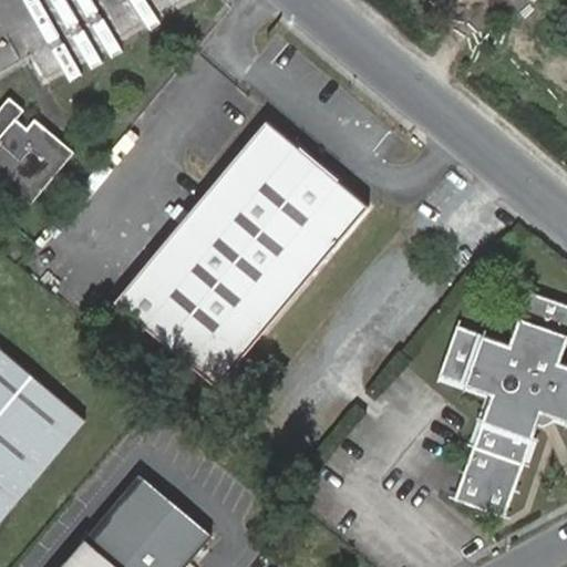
[(34,135),(26,129),(17,121),(24,111),(10,98),(0,109),(0,177),(32,204),(75,152),(42,125),(34,135)]
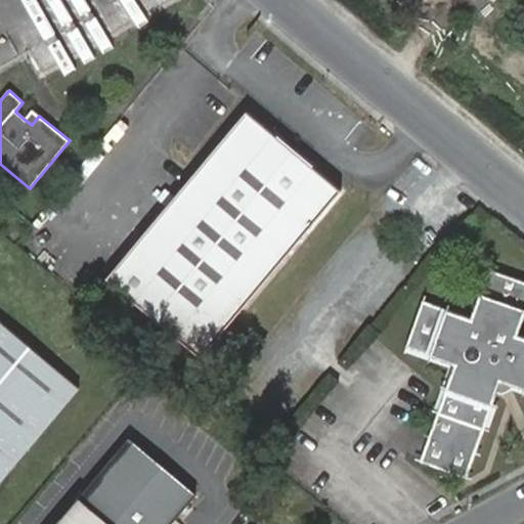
[(33,110),(24,119),(32,125),(39,116),(33,110)]
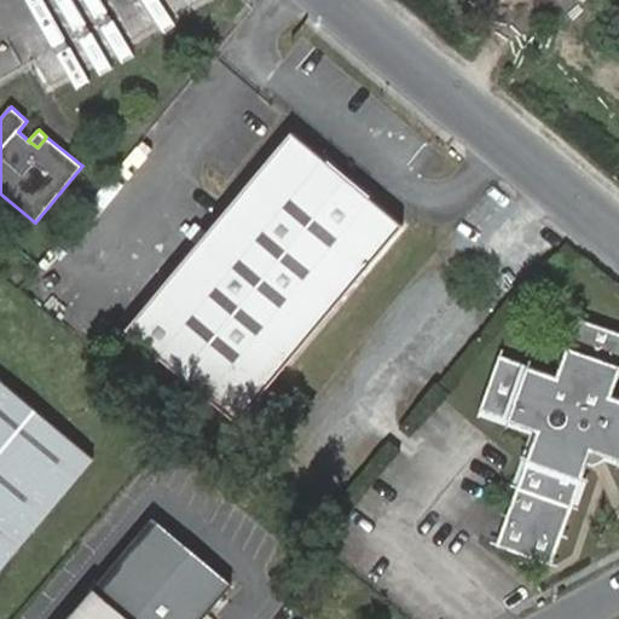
[(238,422),(404,225),(372,198),(366,204),(318,165),(323,158),(291,131),(127,329),(238,422)]
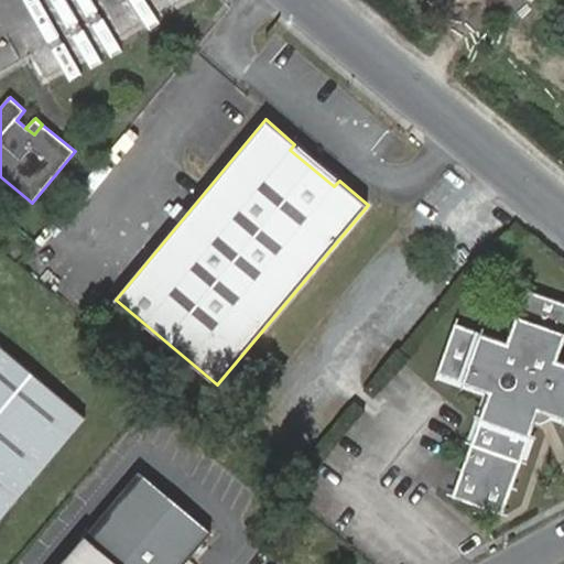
[(456,322),(437,372),(464,382),(490,391),(481,418),(478,425),(472,444),(522,462),(531,435),(540,410),(563,418),(563,361),(557,359),(563,340),(563,301),(527,289),(518,316),(508,342),(481,333),(456,322)]
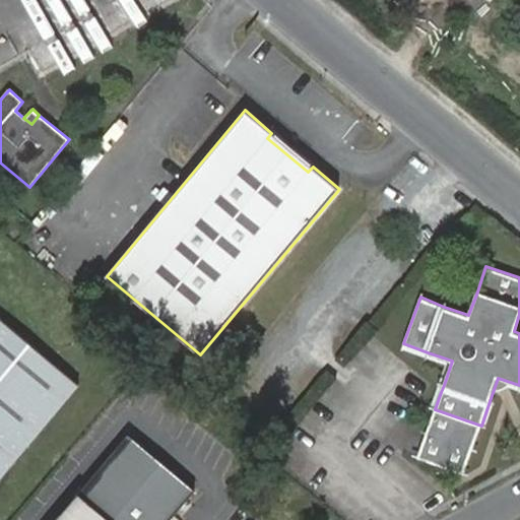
[(0,318),(0,477),(78,384),(0,318)]
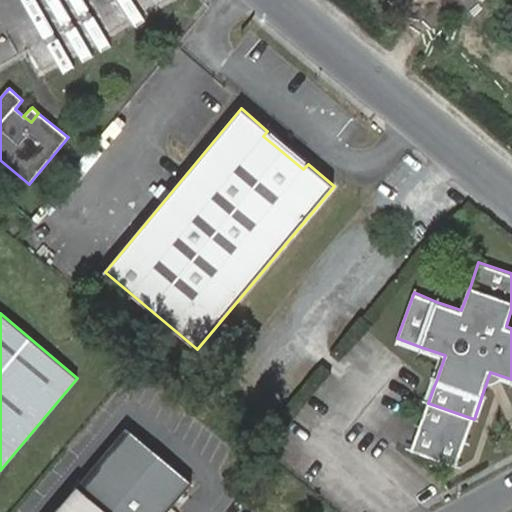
[(78,486),(55,511),(166,511),(186,488),(192,481),(127,428),(78,486)]
